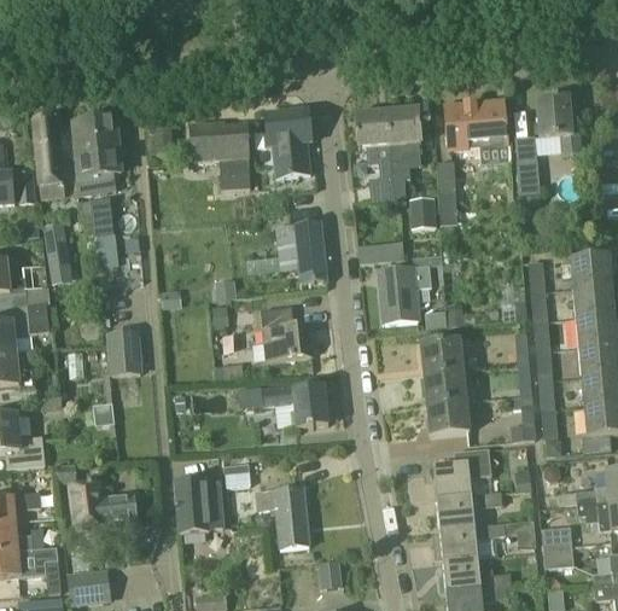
[(540,137),(561,135),(564,153),(581,152),(579,132),(572,132),(570,95),(537,98),(540,137)]
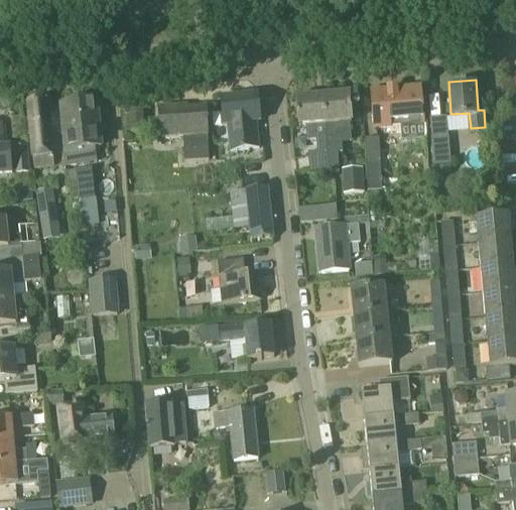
[(374,125),(423,121),(420,83),(371,87),(374,125)]
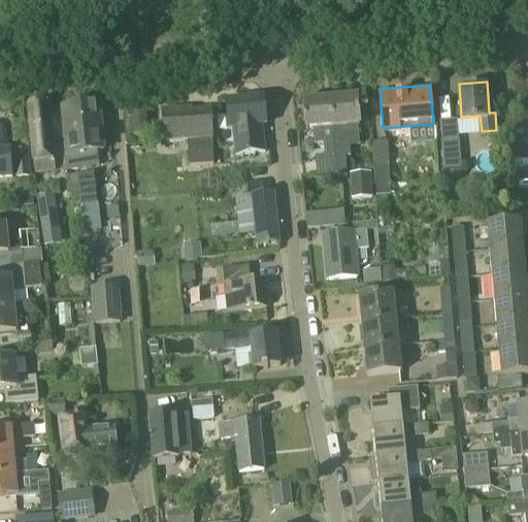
[(357,91),(332,93),(334,124),(337,171),(348,170),(345,153),(351,152),(350,141),(349,123),(358,122),(359,122),(357,91)]
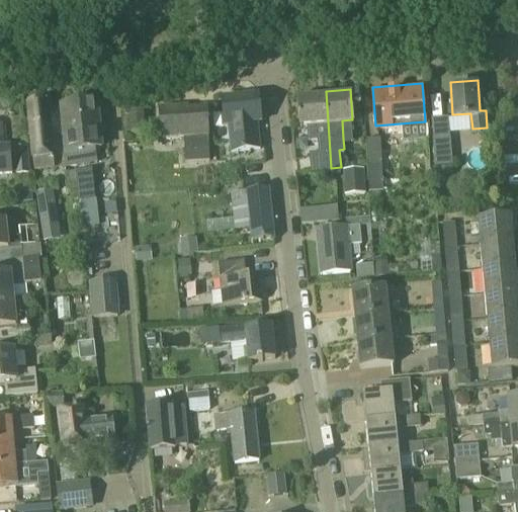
[(225,120),(228,119),(232,148),(260,144),(257,117),(261,117),(259,90),(223,93),(225,120)]
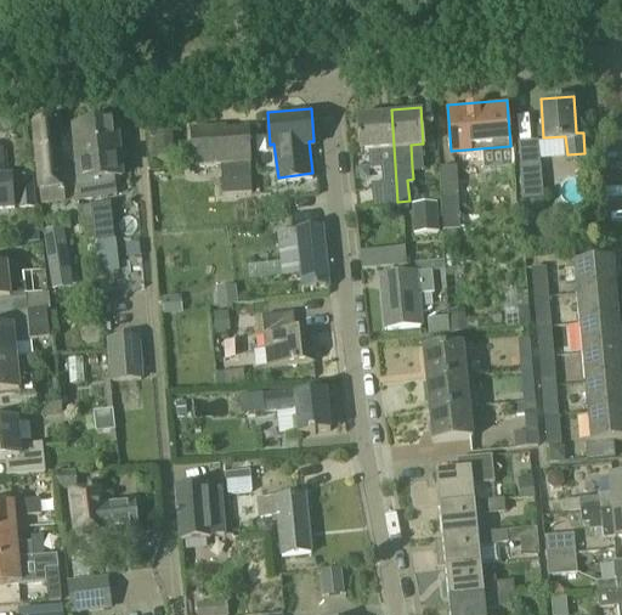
[(391,109),(357,113),(361,148),(368,147),(371,164),(380,164),(383,178),(372,179),(373,204),(397,202),(394,146),(391,109)]
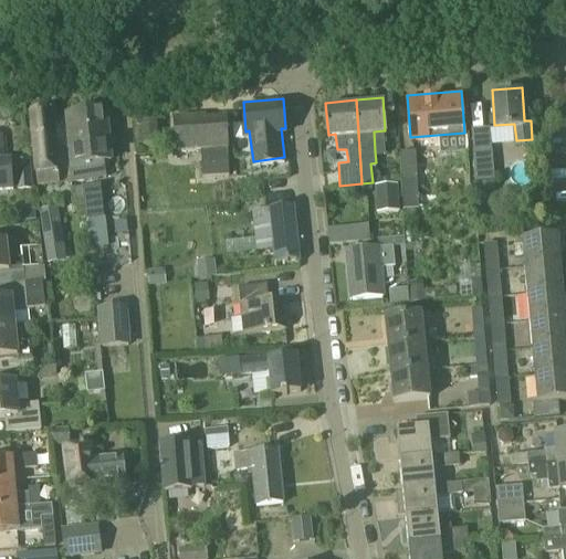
[(59,178),(52,105),(30,107),(38,180),(59,178)]
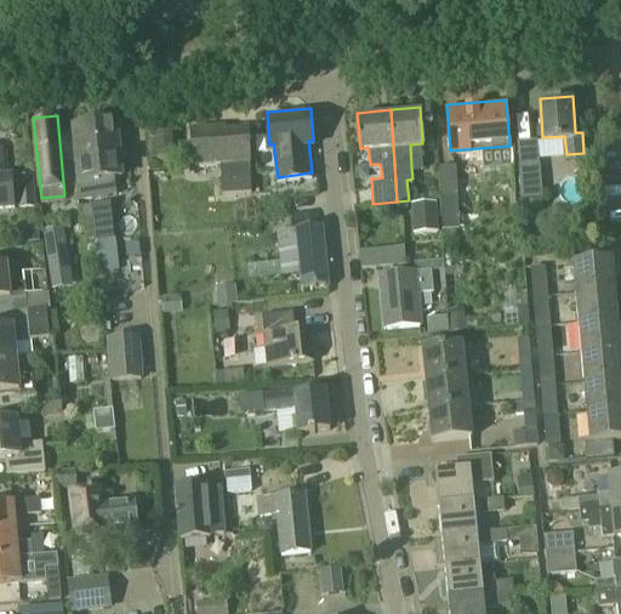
[(73,120),(80,177),(77,177),(79,194),(117,189),(114,174),(123,172),(117,115),(73,120)]
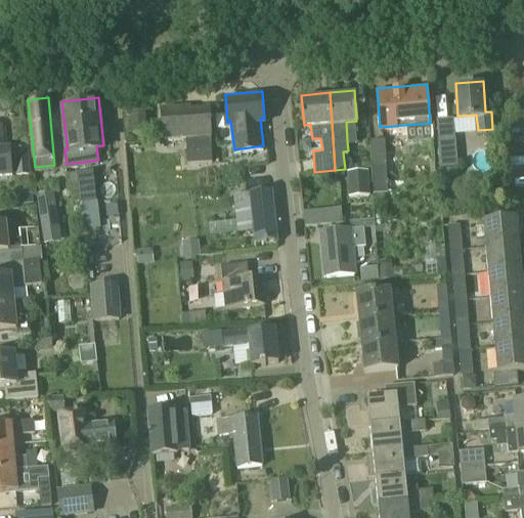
[(163,135),(186,134),(187,160),(212,158),(209,110),(183,111),(183,103),(161,104),(163,135)]
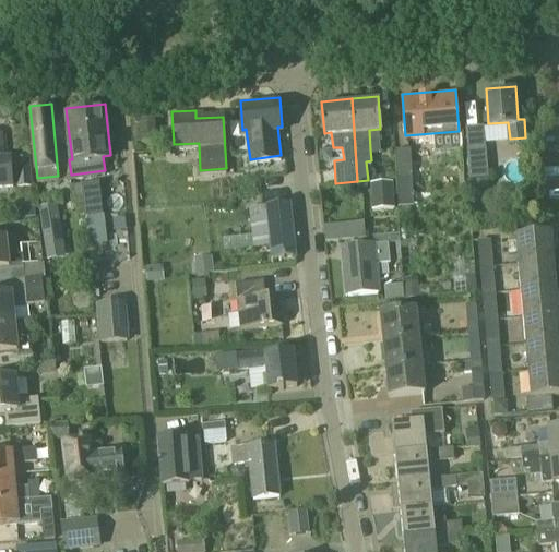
[(156,136),(154,112),(140,114),(142,138),(156,136)]
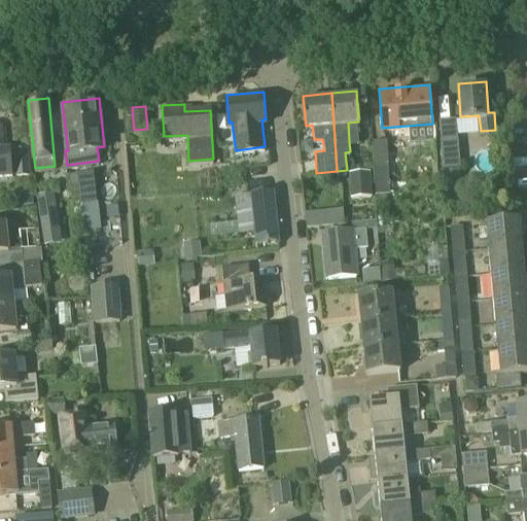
[(0,171),(11,171),(9,143),(6,144),(4,122),(0,122),(0,171)]
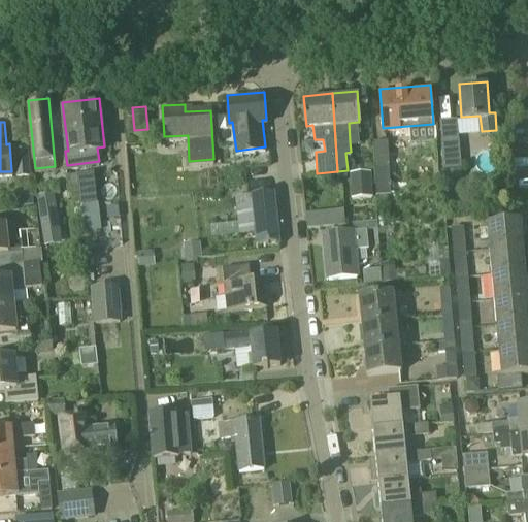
[(441,136),(443,164),(444,164),(446,176),(461,175),(460,164),(462,164),(460,134),(459,134),(441,136)]
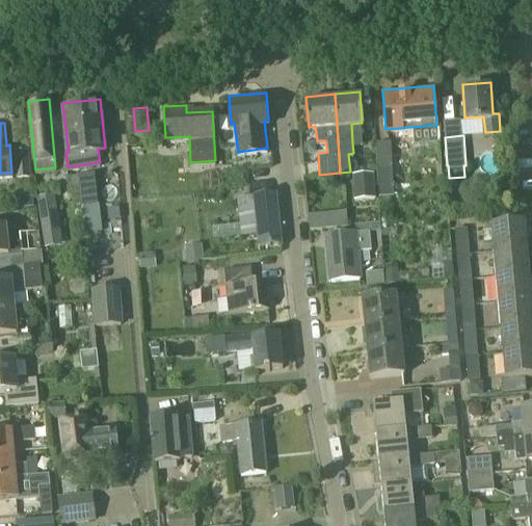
[(391,138),(376,138),(377,164),(392,163),(391,138)]
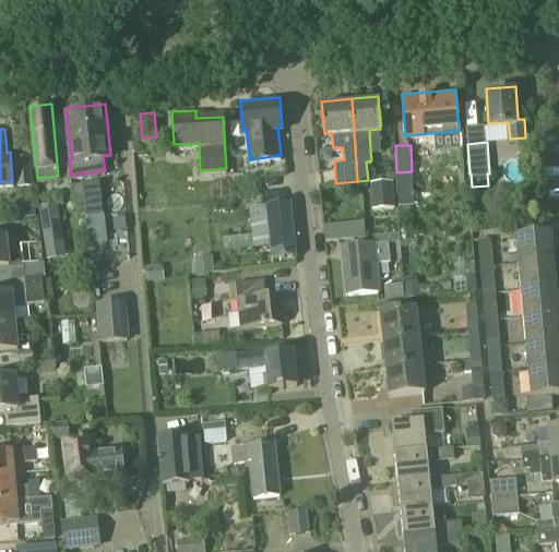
[(15,155),(18,181),(32,180),(30,154),(15,155)]
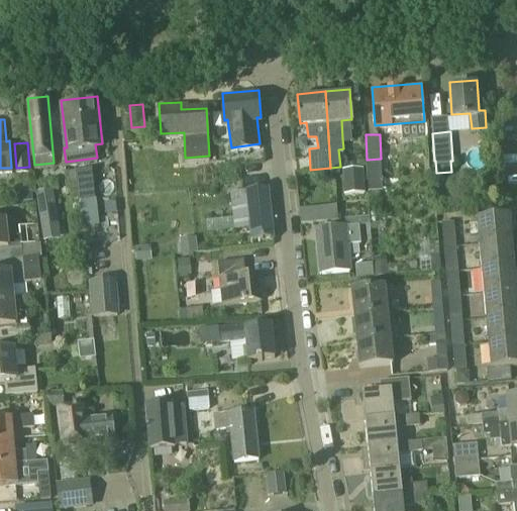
[(365,164),(342,166),(343,190),(366,189),(365,164)]
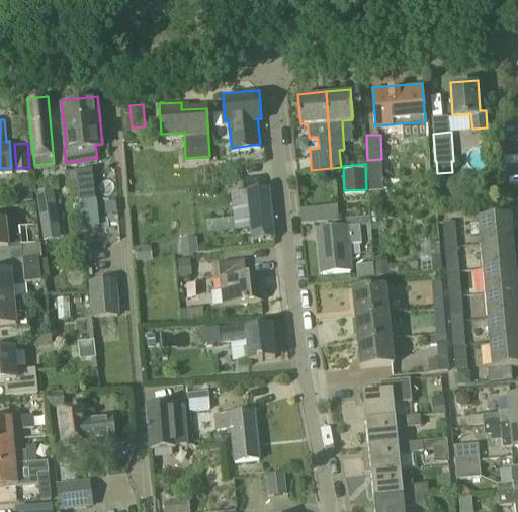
[(86,171),(77,172),(77,176),(78,182),(79,193),(80,202),(94,200),(91,176),(86,171)]
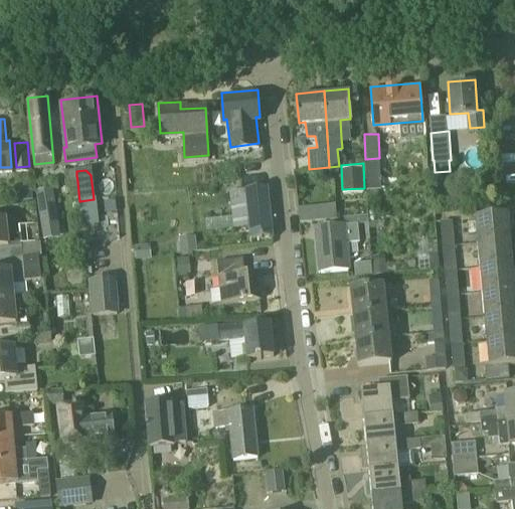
[(163,170),(163,179),(175,179),(175,170),(163,170)]
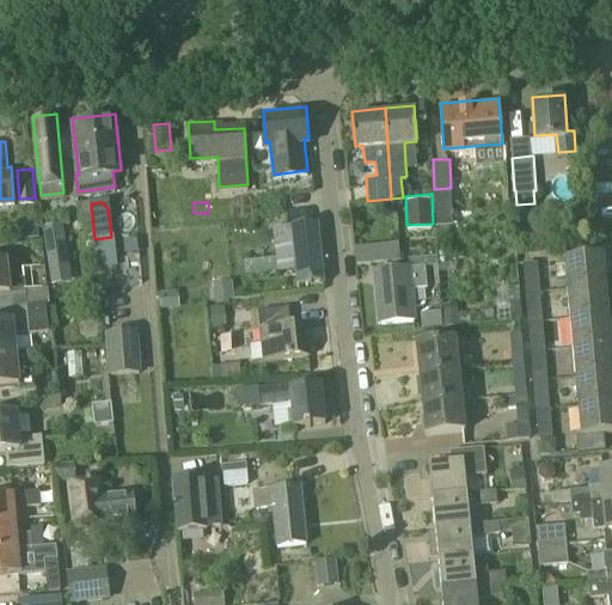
[(318,218),(317,218),(292,220),(298,280),(325,276),(318,218)]
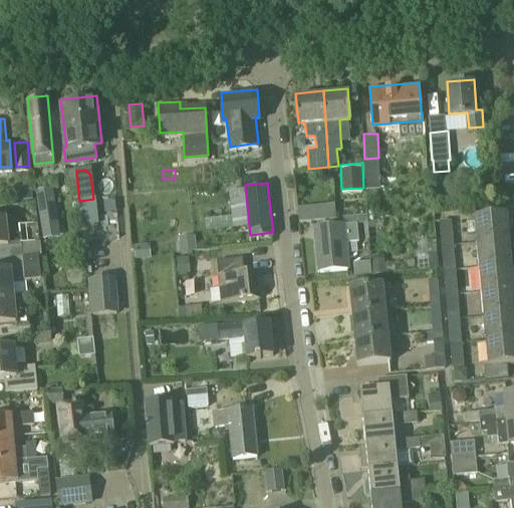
[(52,185),(36,188),(41,221),(57,218),(52,185)]
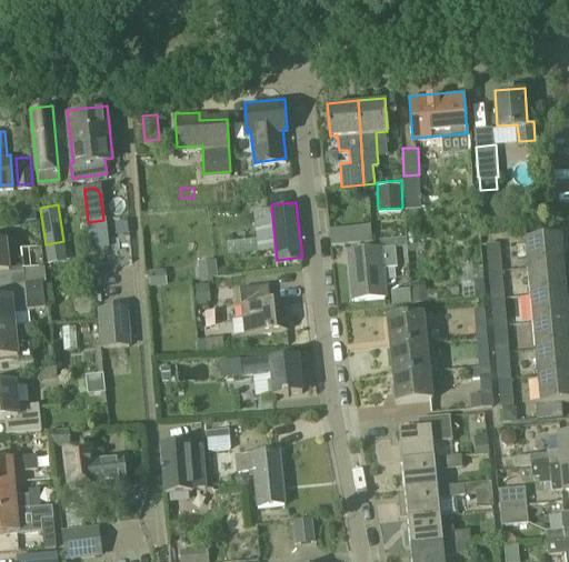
[(331,239),(371,236),(371,220),(330,222),(331,239)]
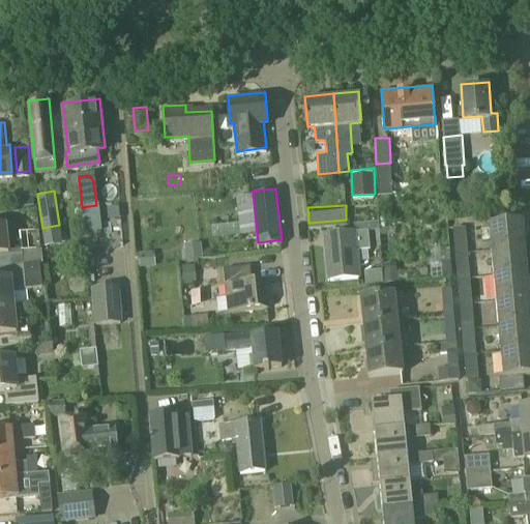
[(99,215),(83,217),(84,230),(100,228),(99,215)]
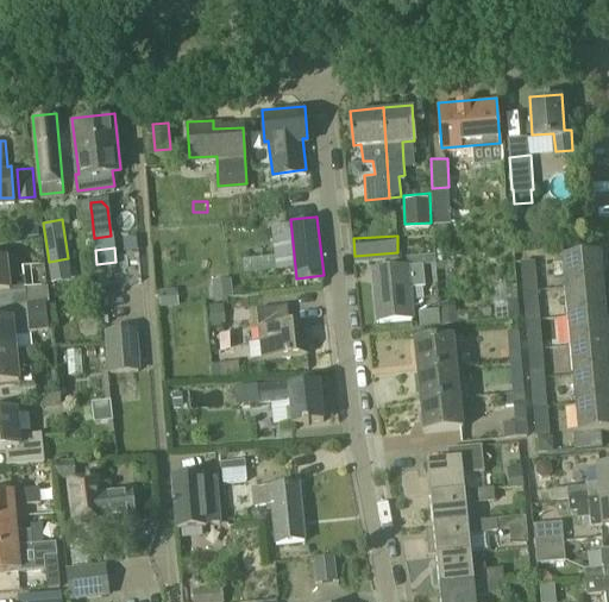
[(563,254),(565,282),(603,278),(601,250),(563,254)]
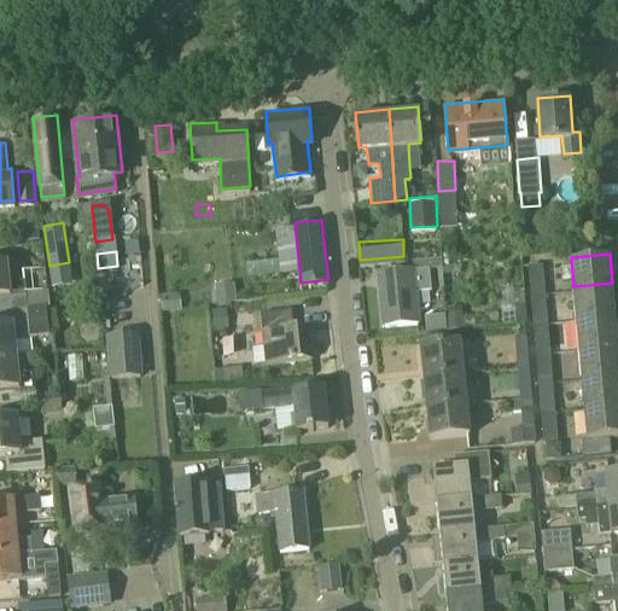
[(284,255),(248,257),(249,269),(285,267),(284,255)]
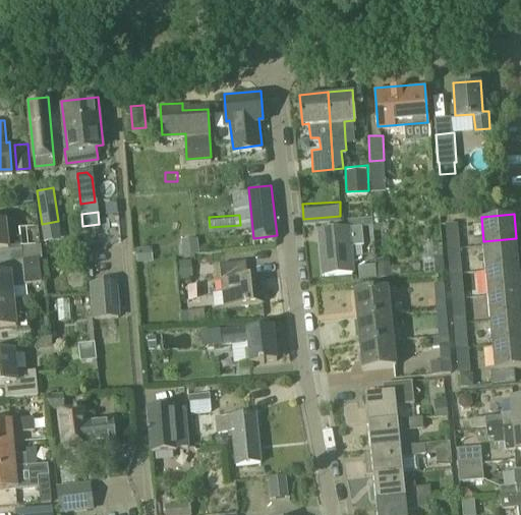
[(0,258),(40,254),(42,254),(40,234),(35,235),(36,239),(21,241),(20,233),(7,234),(6,218),(0,218),(0,258)]
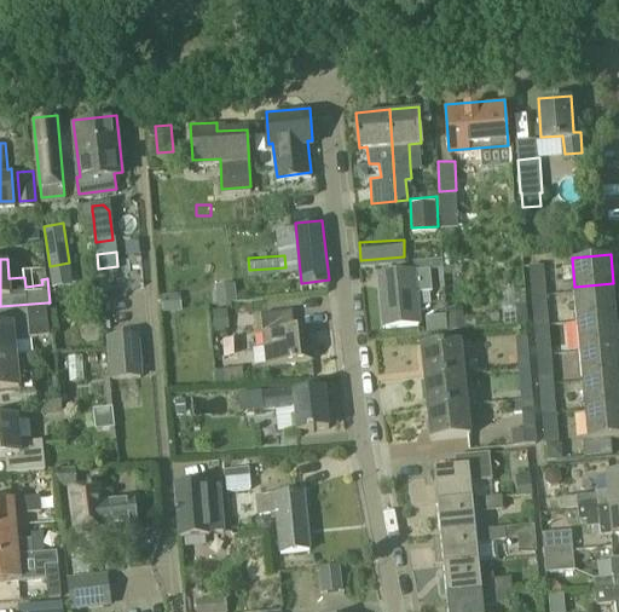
[(532,283),(545,282),(543,261),(530,263),(532,283)]
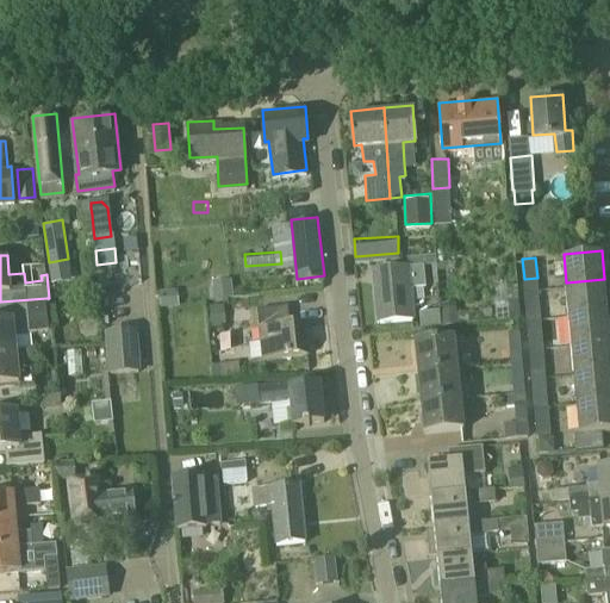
[(409,262),(373,266),(377,317),(414,315),(411,284),(425,281),(423,261),(409,262)]
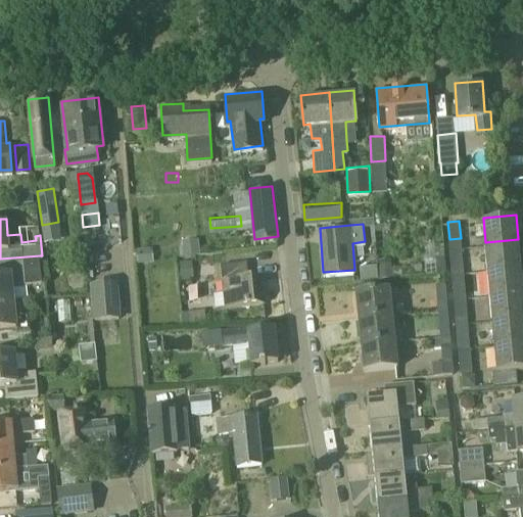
[(518,239),(485,242),(487,268),(520,265),(518,239)]
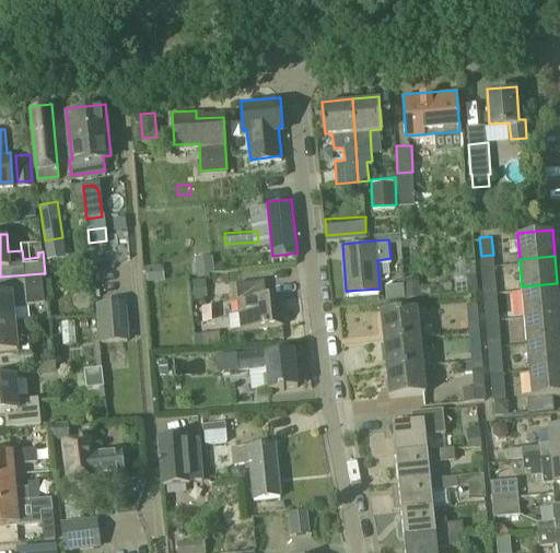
[(212,257),(189,260),(190,272),(213,269),(212,257)]
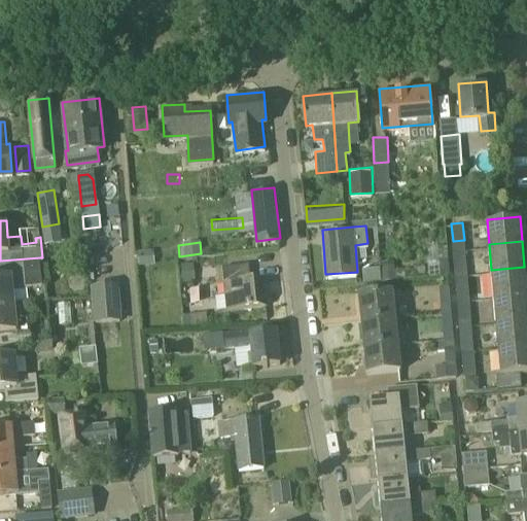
[(450,245),(432,246),(433,270),(450,269),(450,245)]
